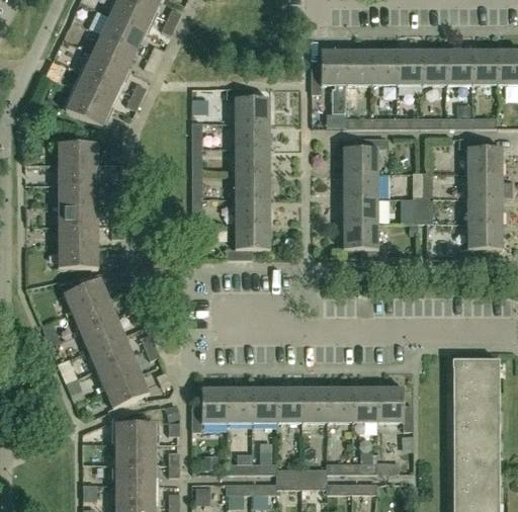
[(109,14),(147,31),(155,13),(126,0),(116,0),(109,14)]
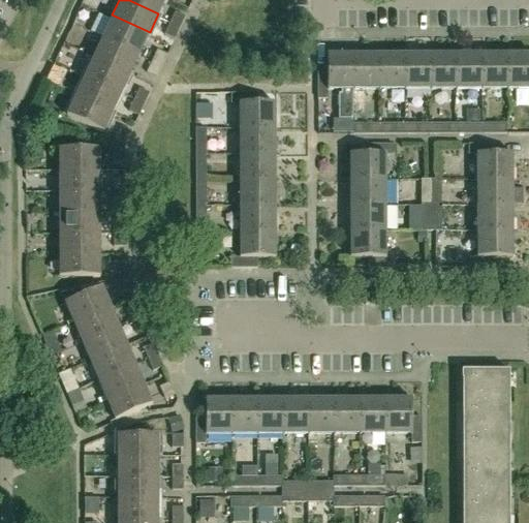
[(129,0),(158,13),(163,0),(129,0)]
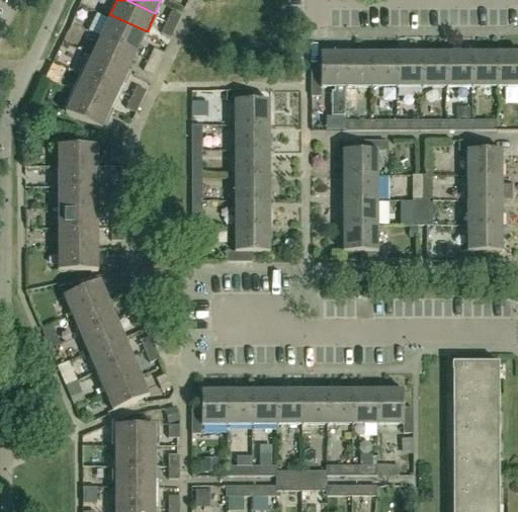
[(172,7),(167,18),(177,23),(182,12),(172,7)]
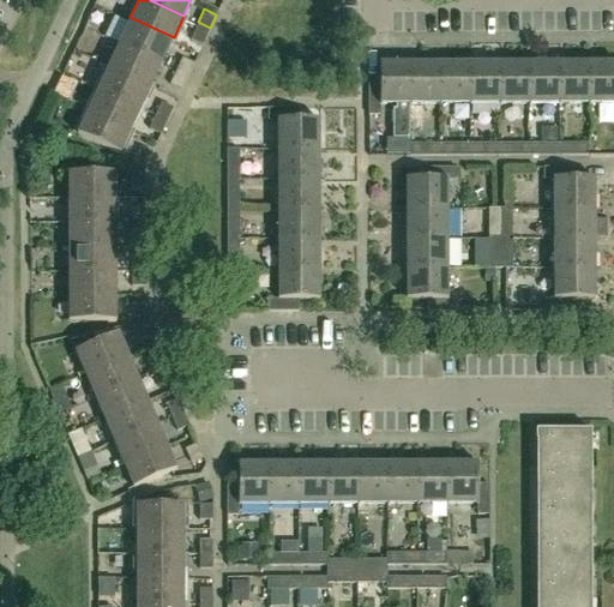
[(174,37),(130,17),(120,40),(163,60),(174,37)]
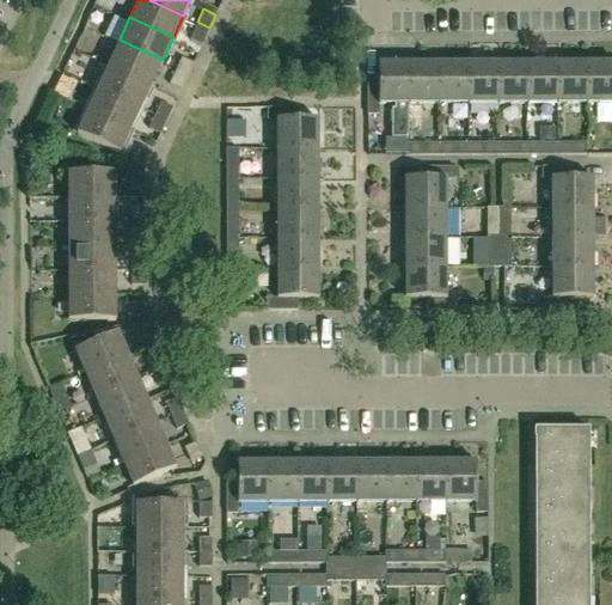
[(191,35),(203,40),(209,28),(197,22),(191,35)]
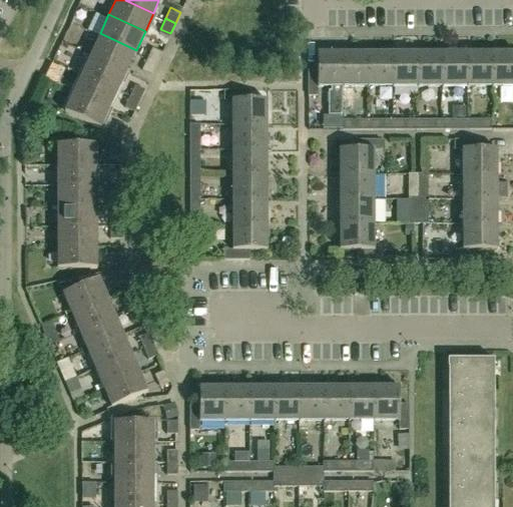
[(100,33),(91,51),(127,68),(136,50),(100,33)]
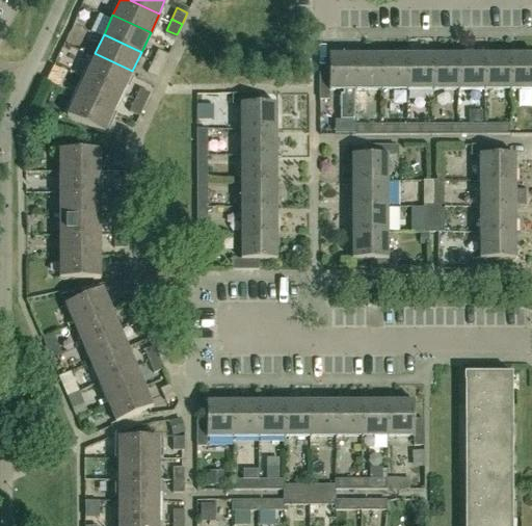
[(159,46),(154,57),(163,62),(168,51),(159,46)]
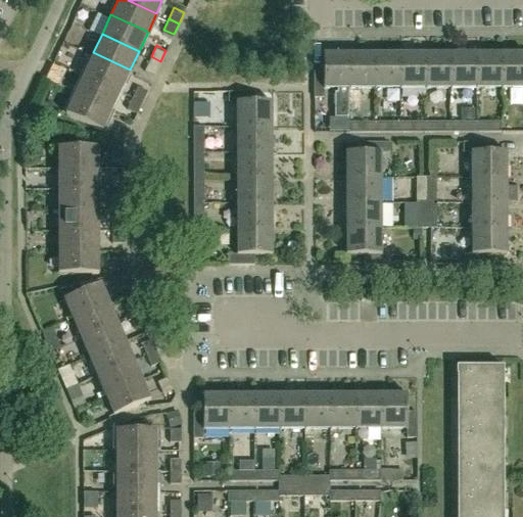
[(522,48),(503,49),(503,85),(522,84),(522,48)]
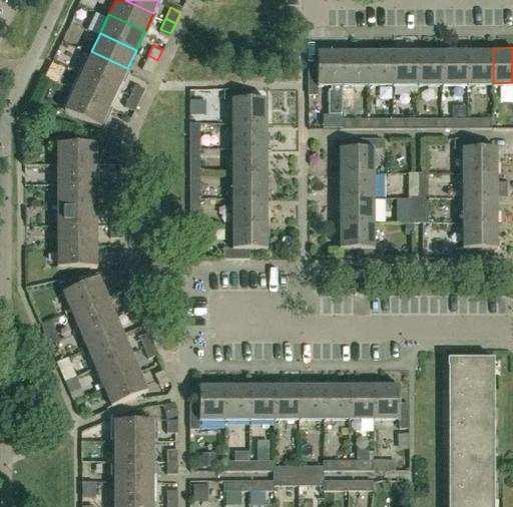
[(343,83),(343,48),(318,48),(318,65),(309,65),(309,91),(318,91),(318,83),(343,83)]
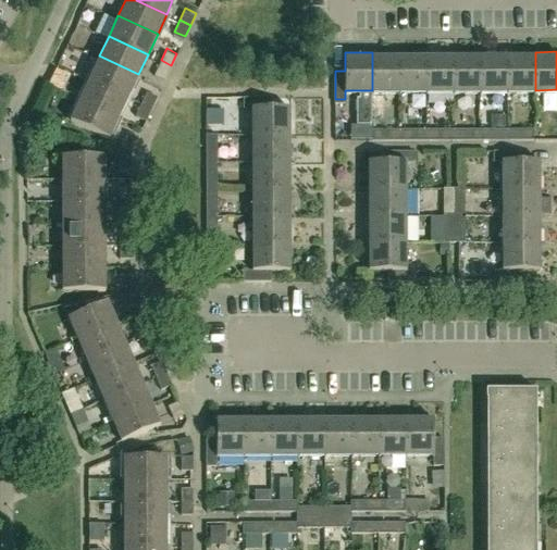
[(399,90),(399,52),(372,52),(372,90),(399,90)]
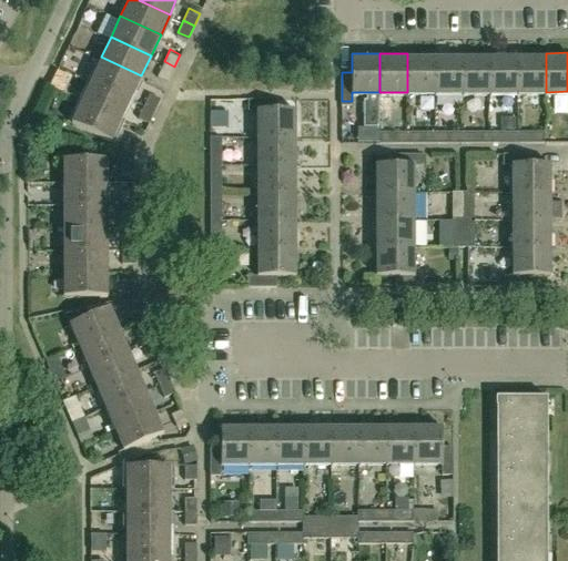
[(435,92),(435,53),(407,53),(407,92),(435,92)]
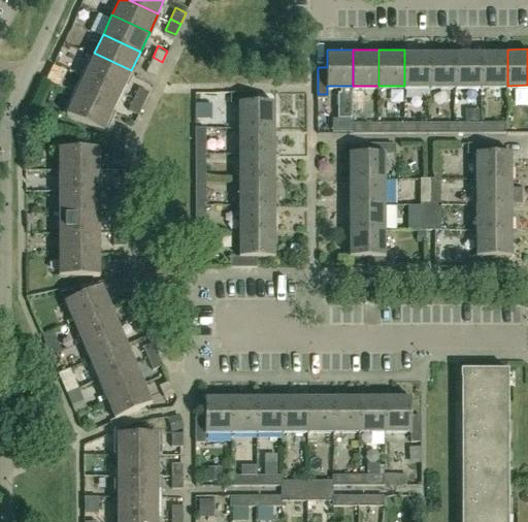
[(430,86),(430,50),(404,50),(404,86),(430,86)]
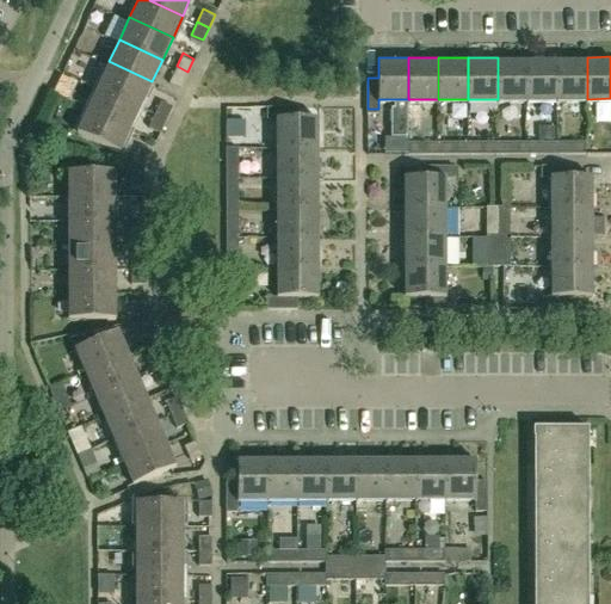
[(528,99),(528,57),(498,57),(498,99),(528,99)]
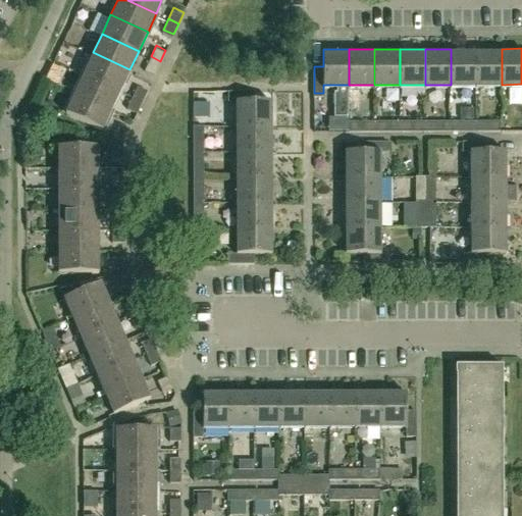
[(476,85),(476,49),(451,49),(451,85),(476,85)]
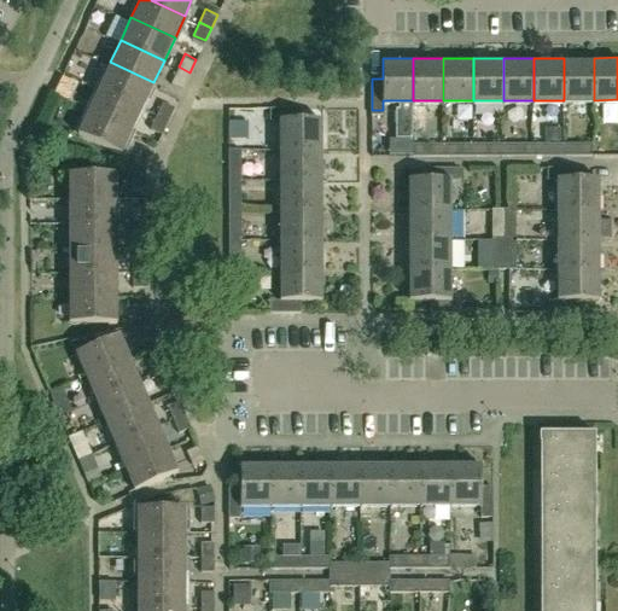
[(594,100),(594,58),(564,58),(564,100),(594,100)]
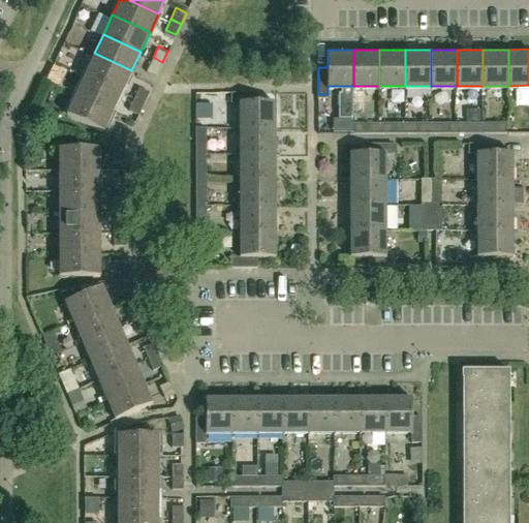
[(131,70),(94,53),(85,72),(122,90),(131,70)]
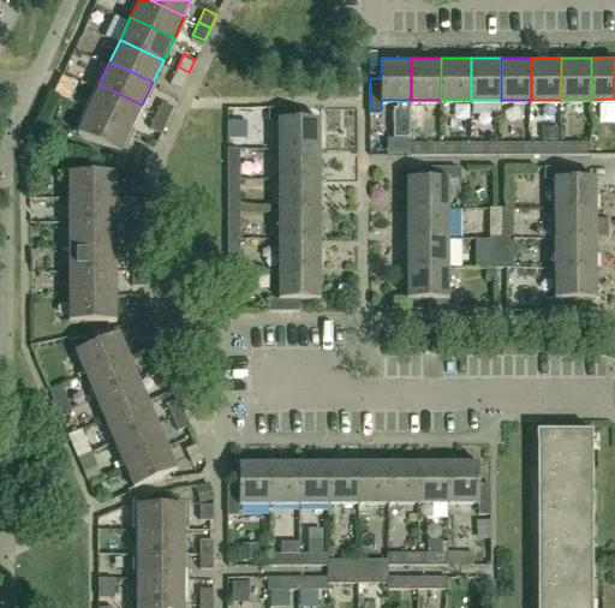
[(172,79),(183,84),(189,72),(178,66),(172,79)]
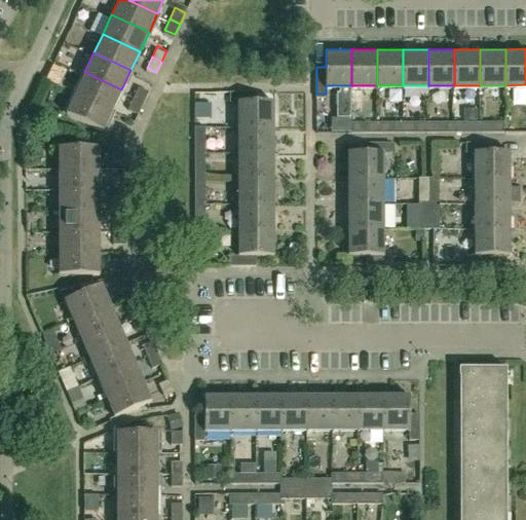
[(84,72),(76,90),(113,108),(121,89),(84,72)]
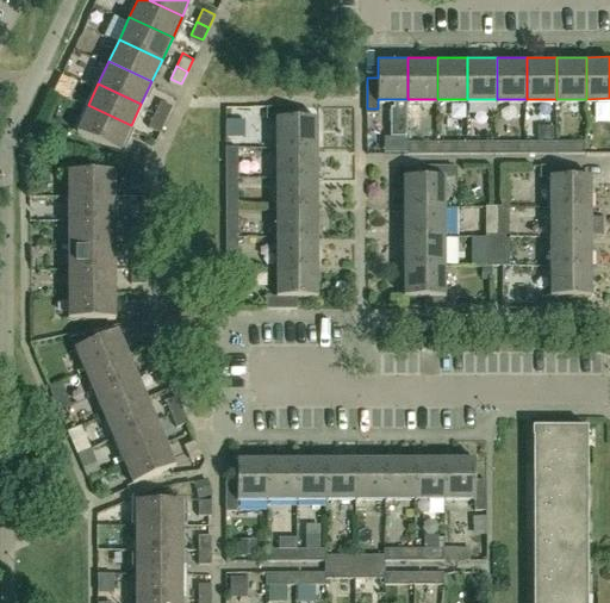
[(162,98),(156,110),(167,116),(173,103),(162,98)]
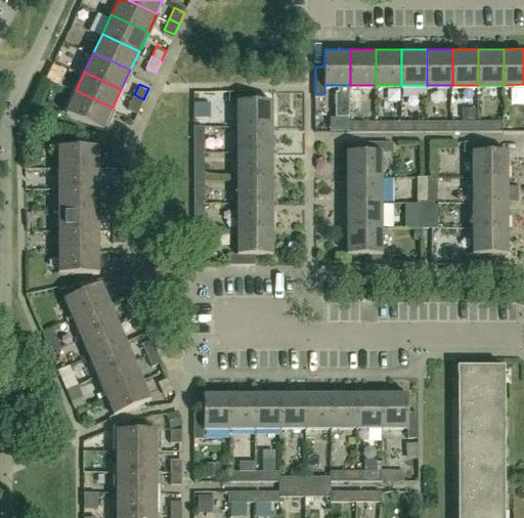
[(236,123),(272,123),(272,97),(254,97),(254,87),(228,88),(229,97),(236,97),(236,123)]
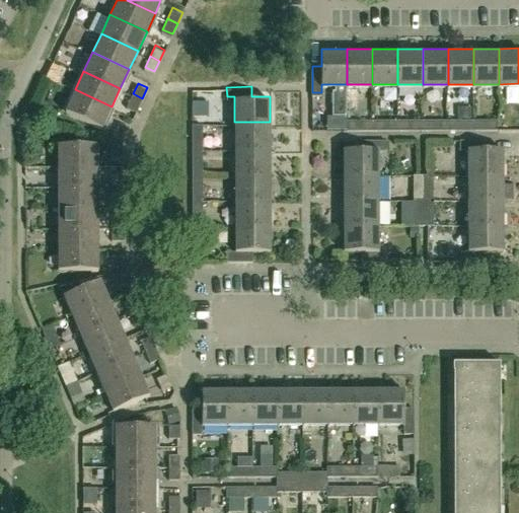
[(112,106),(75,89),(66,108),(102,126),(112,106)]
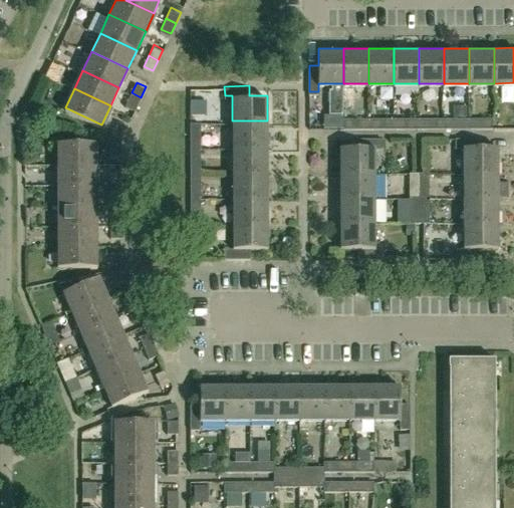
[(126,102),(136,107),(141,97),(132,92),(126,102)]
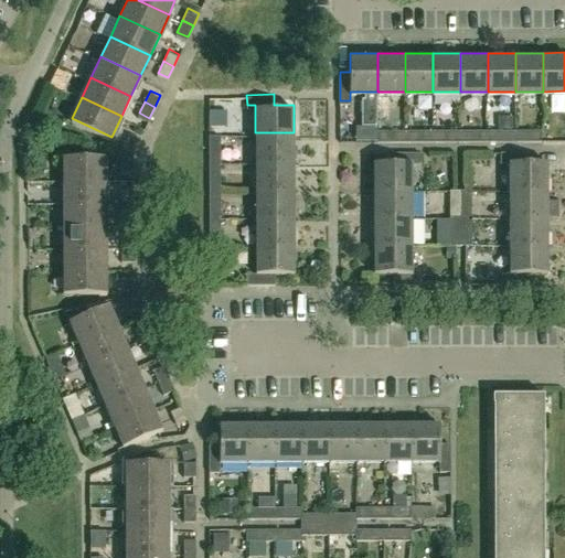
[(433,137),(433,126),(405,127),(405,137),(433,137)]
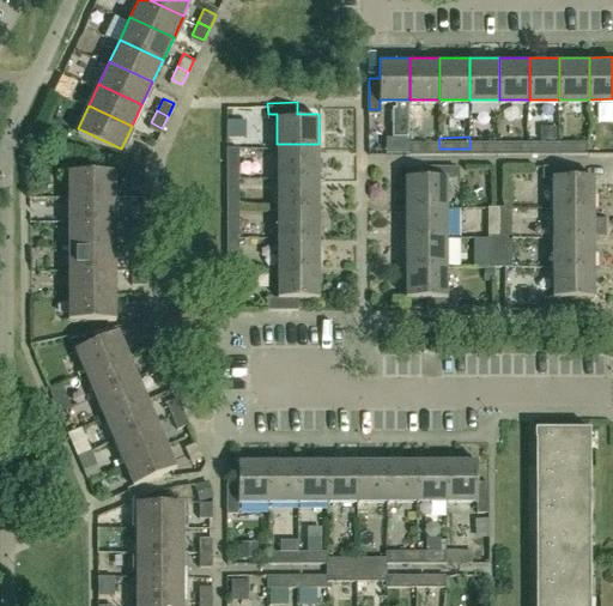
[(499,149),(499,137),(469,137),(469,149),(499,149)]
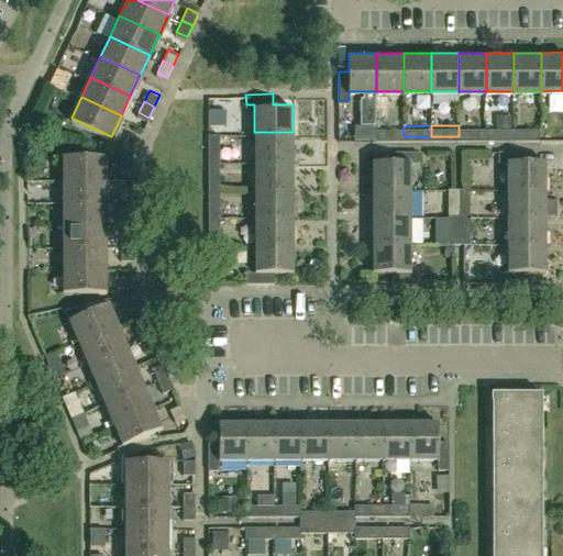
[(486,136),(486,125),(459,125),(459,136),(486,136)]
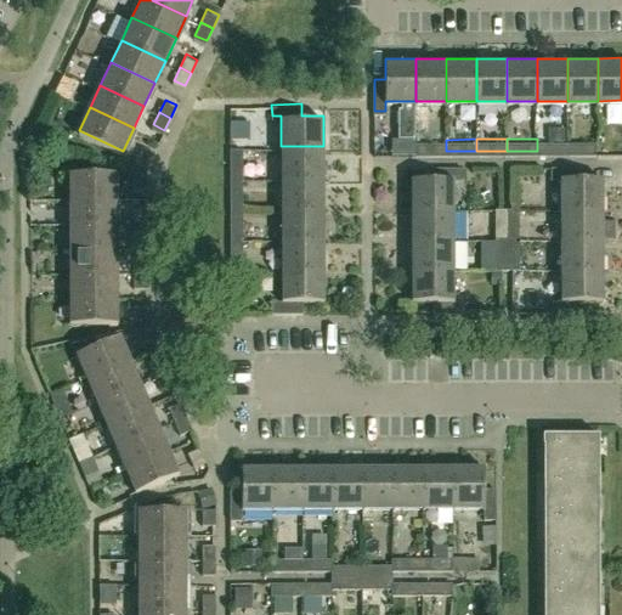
[(567,151),(567,139),(537,139),(537,151),(567,151)]
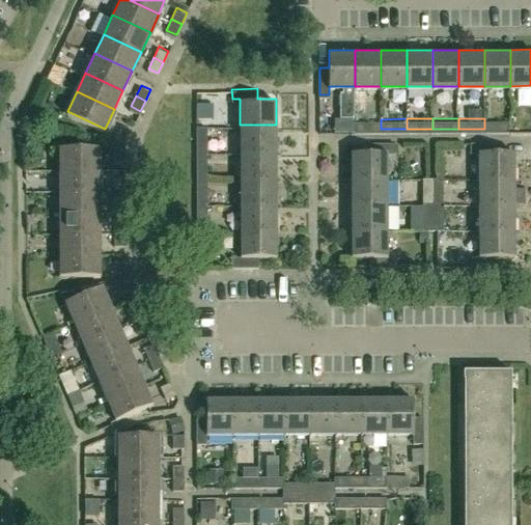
[(484,118),(484,129),(508,129),(508,118),(484,118)]
